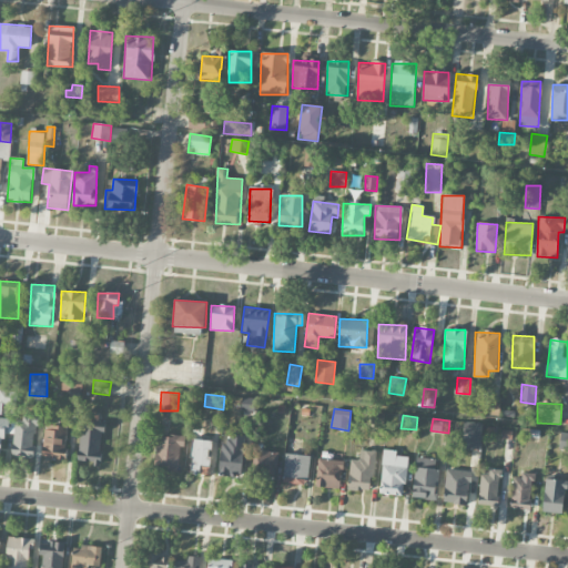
[(33,458),(37,424),(0,419),(0,452),(1,453),(3,432),(13,433),(12,439),(8,439),(7,455),(33,458)]
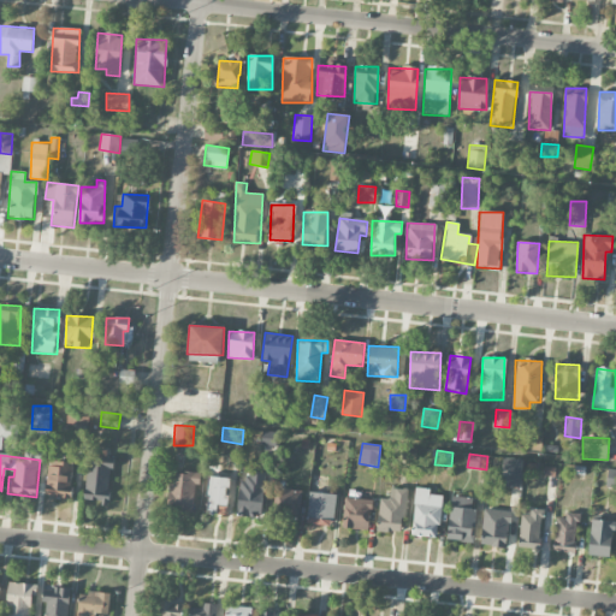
[(501,486),(520,489),(523,460),(504,457),(501,486)]
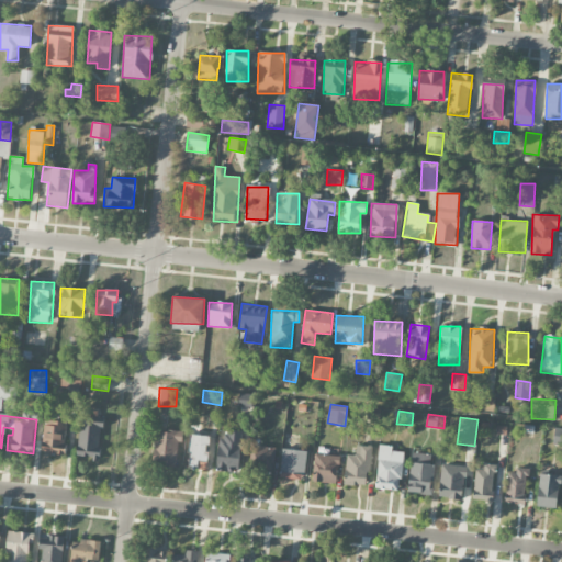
[(42,452),(66,453),(67,422),(55,422),(55,426),(43,425),(42,452)]
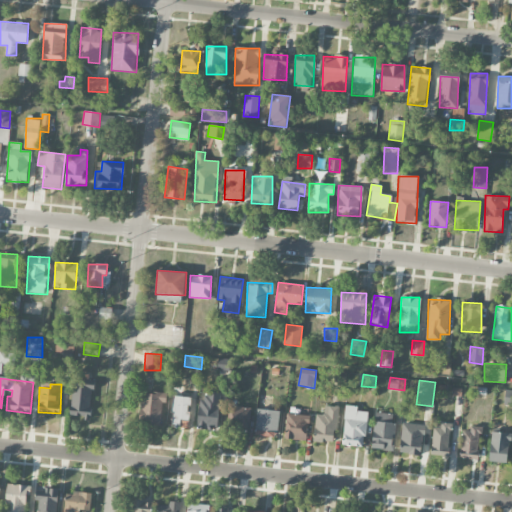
[(71,416),(90,417),(92,385),(73,384),(71,416)]
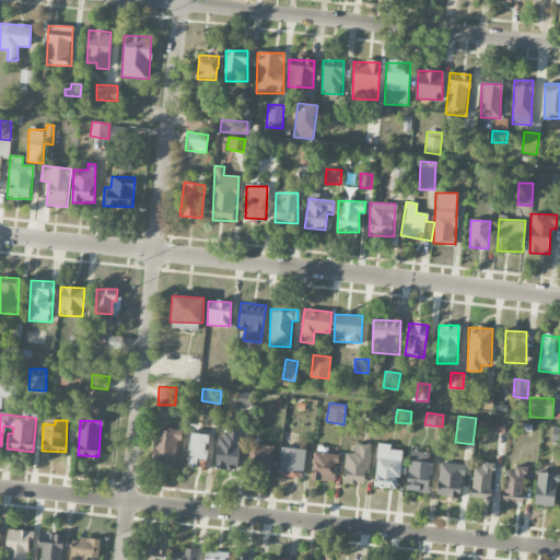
[(559,443),(559,427),(552,426),(550,443),(559,443)]
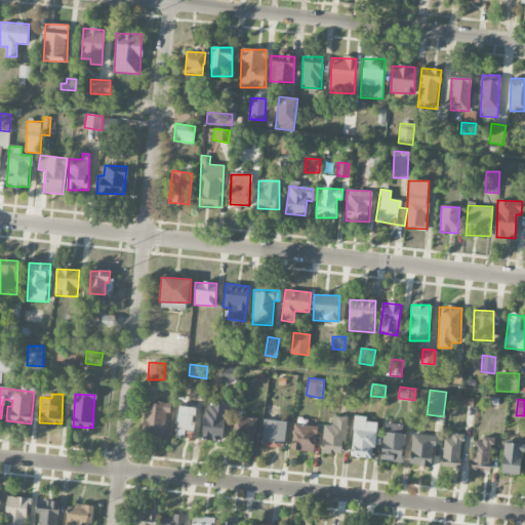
[(167,436),(168,403),(146,402),(144,434),(167,436)]
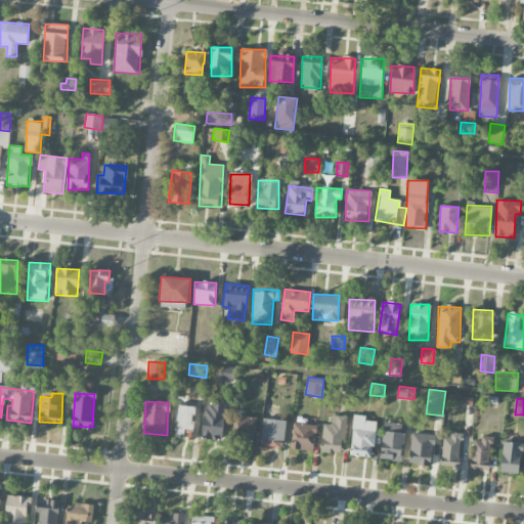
[(225,402),(203,401),(201,439),(223,440),(225,402)]
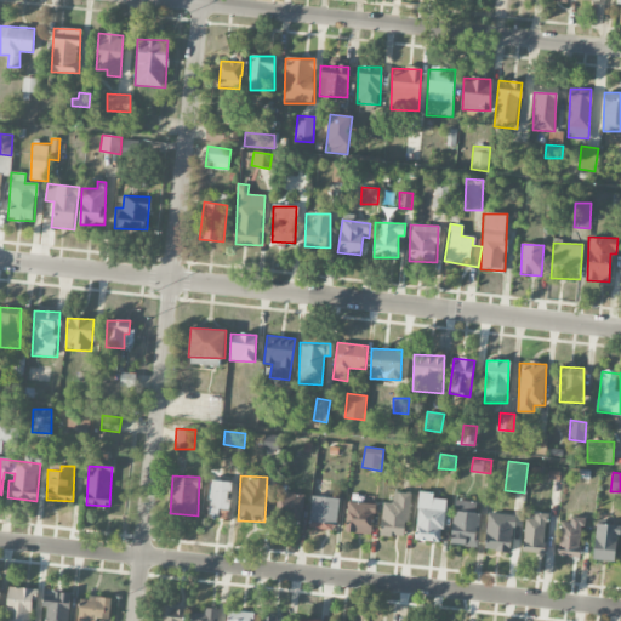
[(208,516),(229,517),(231,482),(209,482),(208,516)]
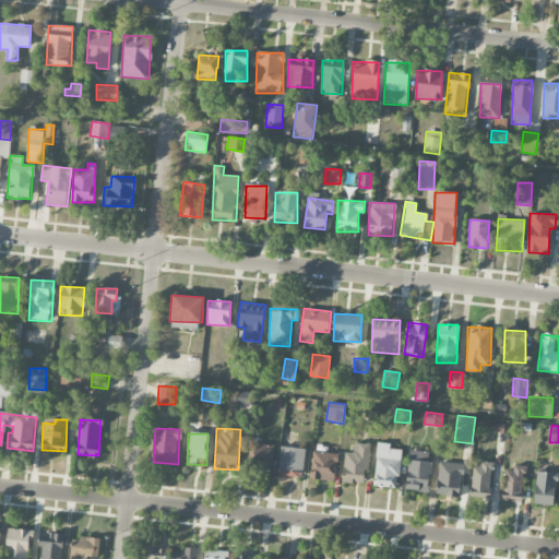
[(353,453),(344,452),(342,482),(366,484),(370,444),(354,442),(353,453)]
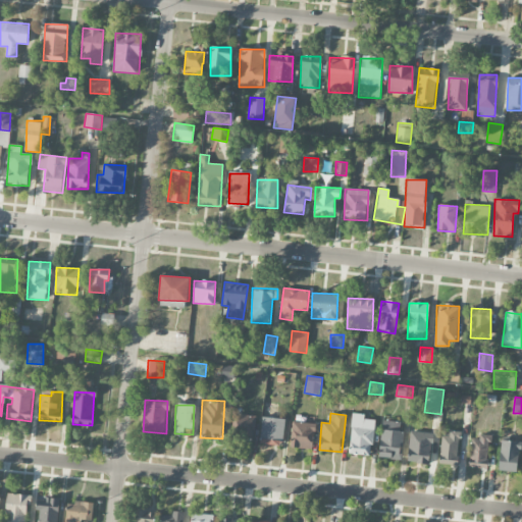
[(372,455),(373,420),(364,419),(365,414),(351,414),(349,454),(372,455)]
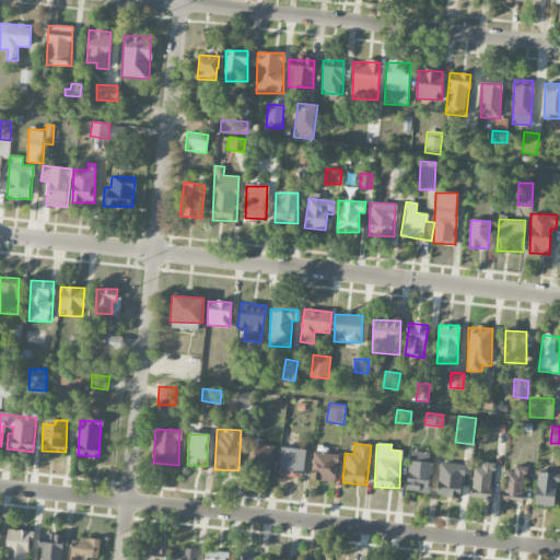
[(272,470),(273,447),(248,447),(247,469),(272,470)]
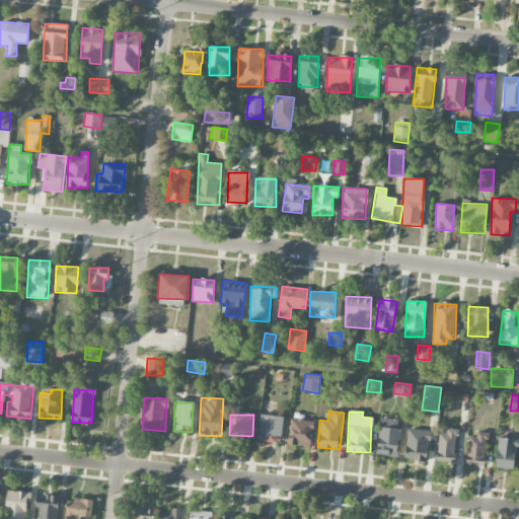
[(258,436),(282,436),(283,416),(260,416),(258,436)]
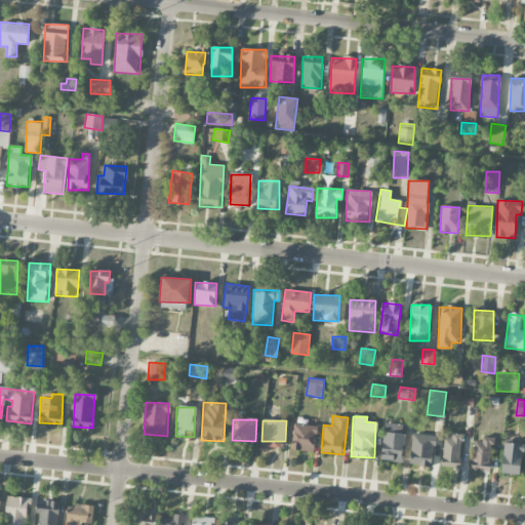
[(379,459),(403,462),(407,434),(402,433),(403,426),(386,422),(379,459)]
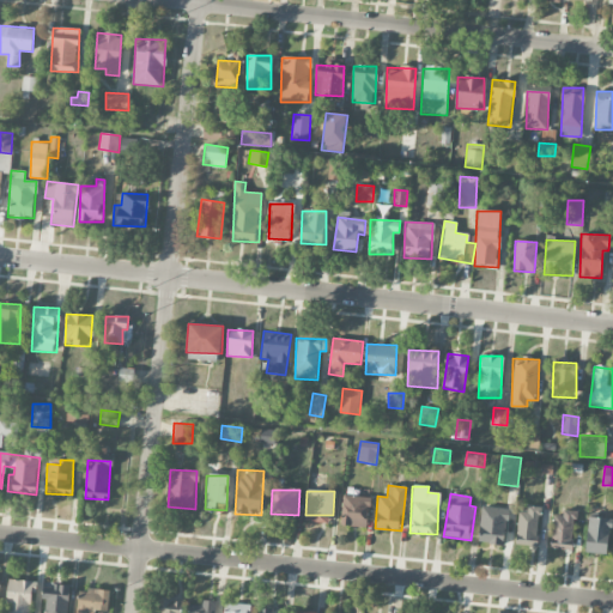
[(341,526),(368,527),(369,497),(341,496),(341,526)]
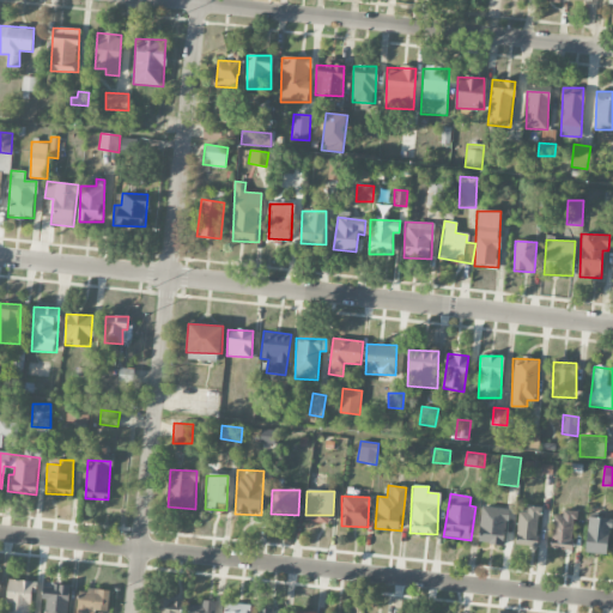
[(505,545),(508,509),(480,508),(478,544),(505,545)]
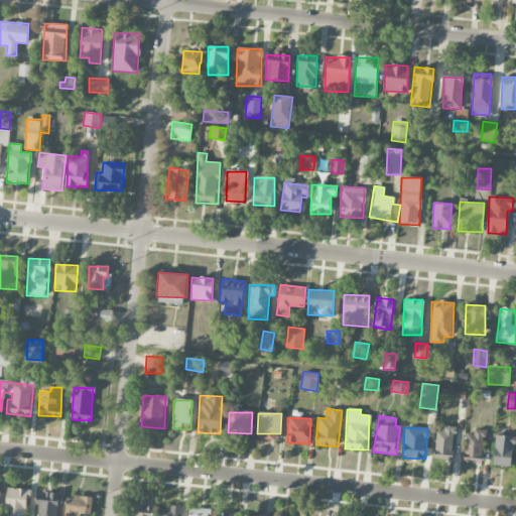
[(436,427),(433,459),(452,460),(455,429),(436,427)]
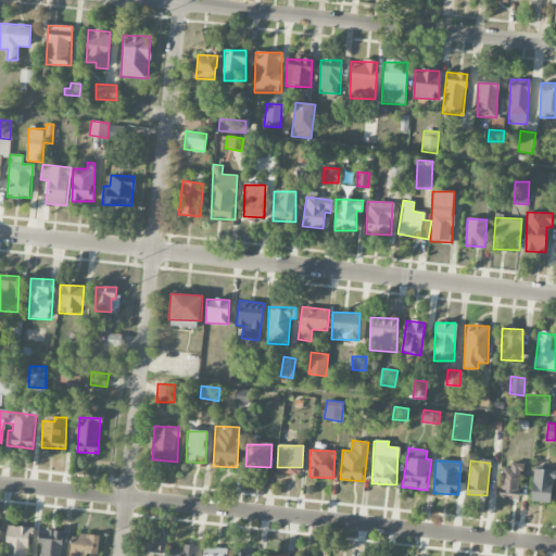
[(521,465),(502,465),(501,497),(520,498),(521,465)]
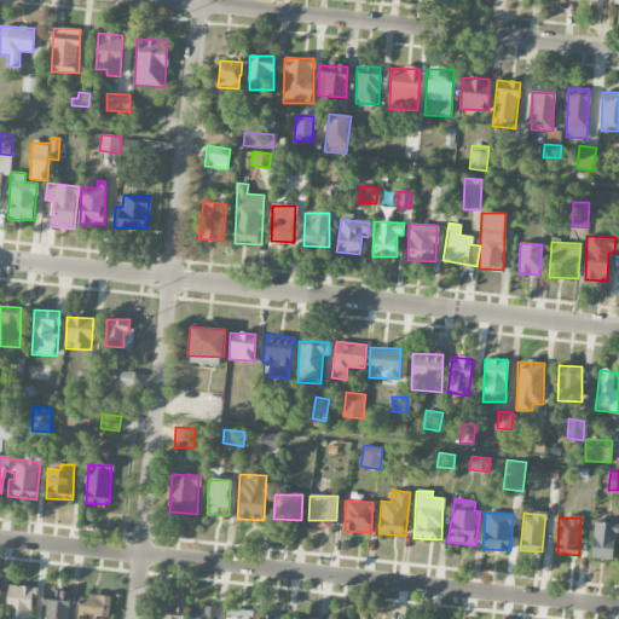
[(593,559),(614,559),(615,524),(594,524),(593,559)]
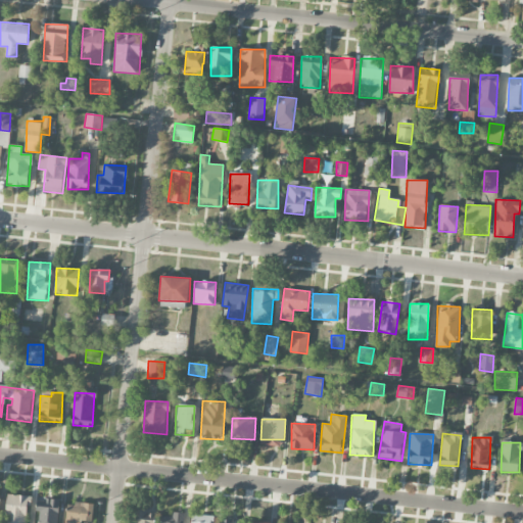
[(5,522),(26,522),(27,506),(32,506),(32,495),(6,494),(5,522)]
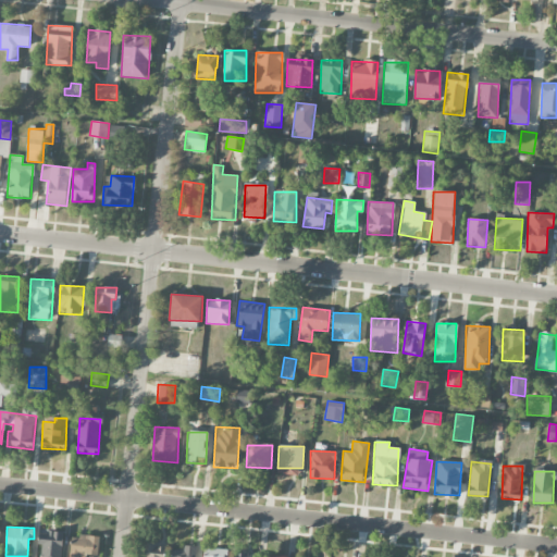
[(61,556),(63,531),(39,530),(39,544),(40,544),(39,556),(61,556)]
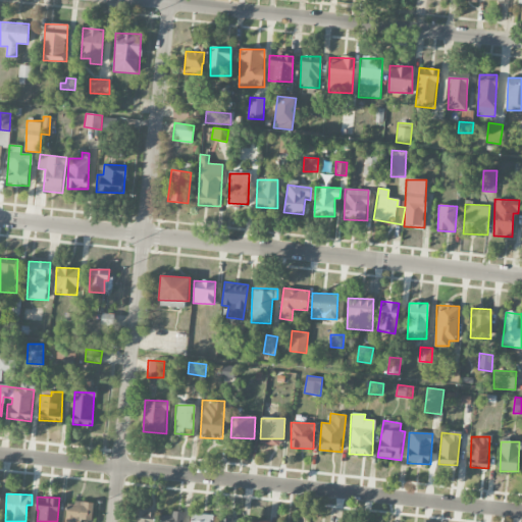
[(63,521),(73,521),(74,521),(93,521),(94,503),(64,502),(63,521)]
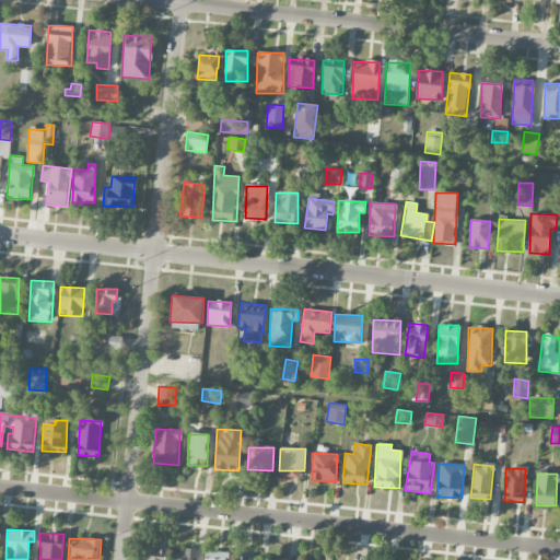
[(151,556),(144,556),(143,559),(164,559),(165,548),(151,548),(151,556)]
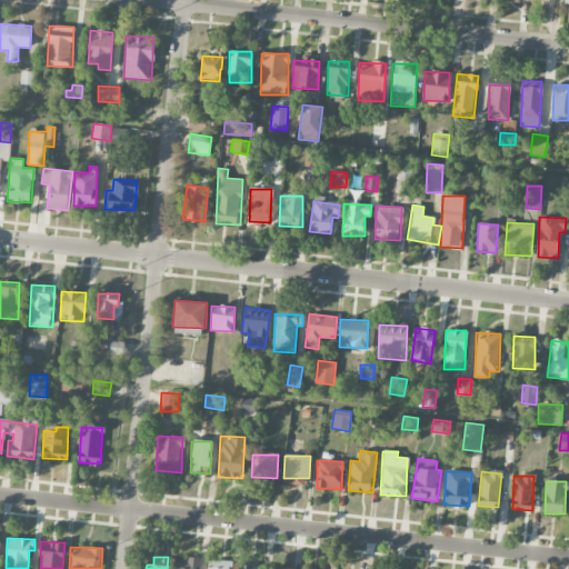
[(175,568),(196,568),(197,558),(187,557),(187,562),(176,561),(175,568)]
